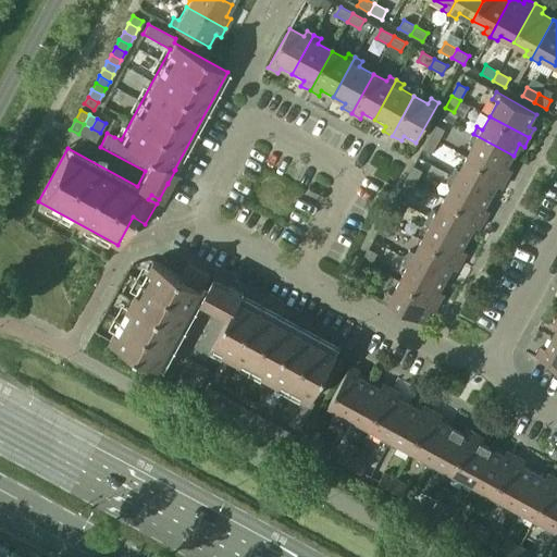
[(78,134),(86,139),(91,128),(84,124),(78,134)]
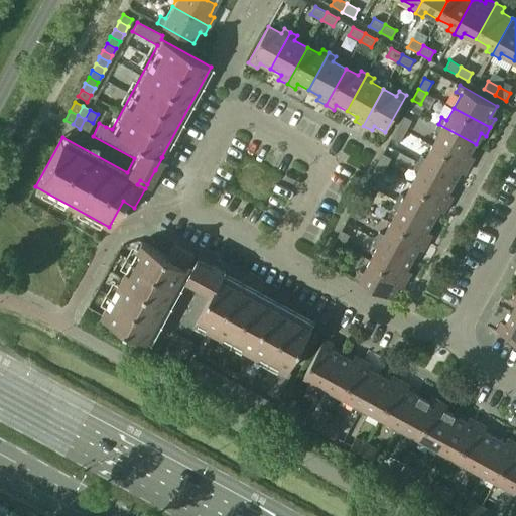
[(397,127),(406,131),(412,120),(403,116),(397,127)]
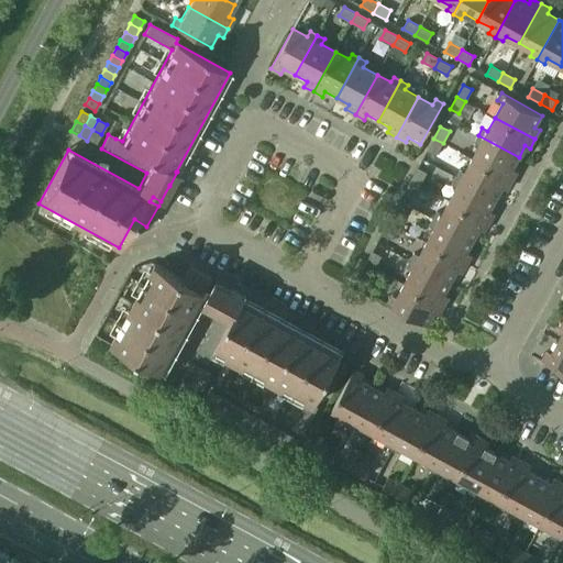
[(87,141),(95,145),(101,134),(92,130),(87,141)]
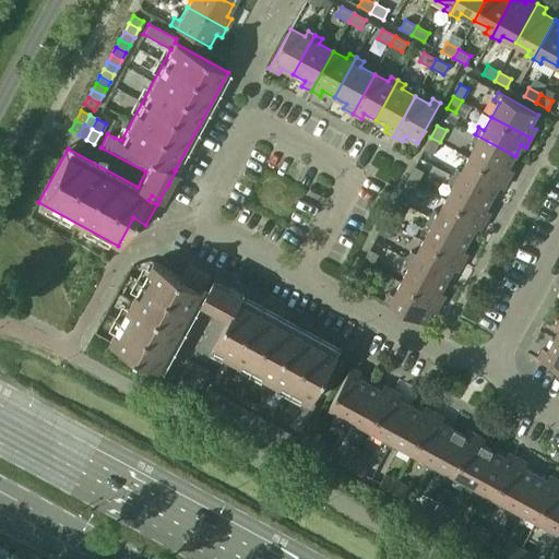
[(468,157),(509,179),(513,170),(509,167),(515,156),(475,134),(471,141),(476,144),(468,157)]
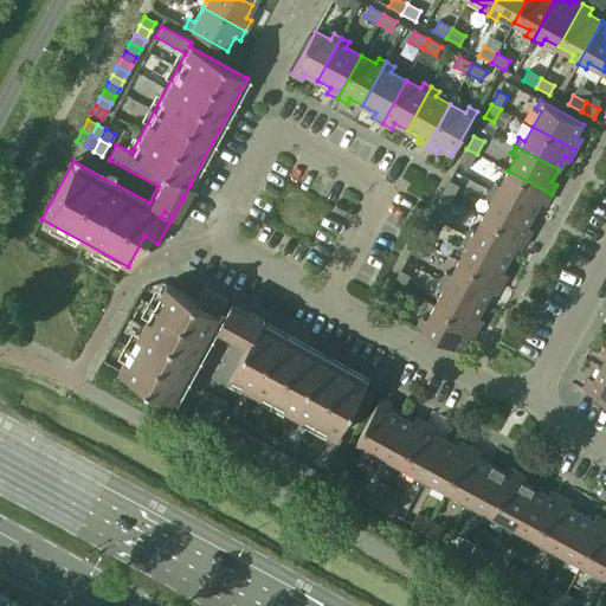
[(459,162),(469,167),(477,154),(466,149),(459,162)]
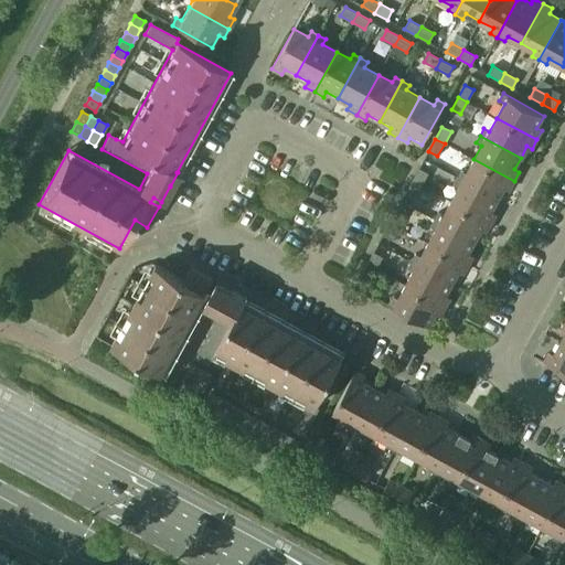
[(457,178),(498,200),(504,188),(509,191),(514,181),(473,159),(466,173),(461,170),(457,178)]
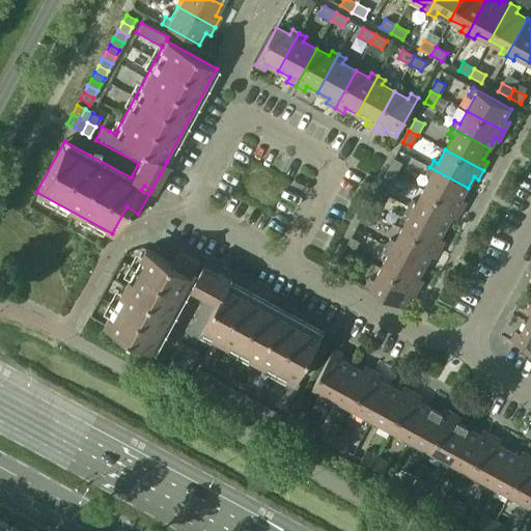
[(388,170),(396,174),(402,163),(394,158),(388,170)]
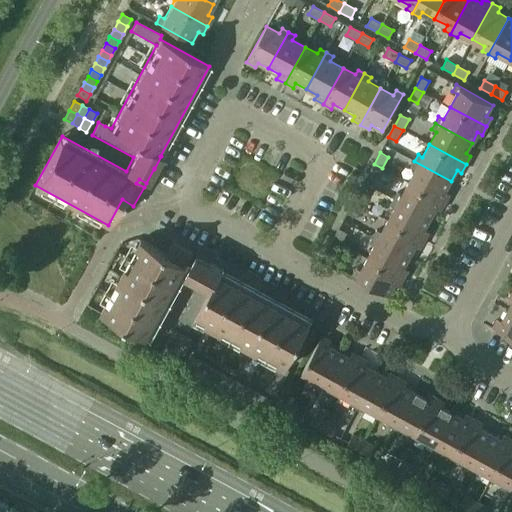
[(408,182),(445,202),(449,194),(445,191),(451,181),(414,161),(410,167),(415,170),(408,182)]
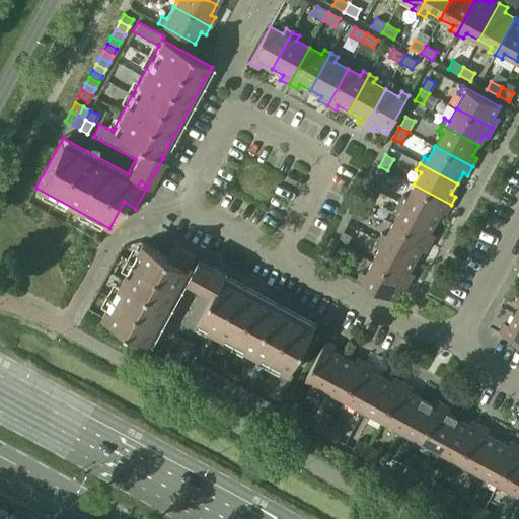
[(373,177),(381,181),(387,170),(379,166),(373,177)]
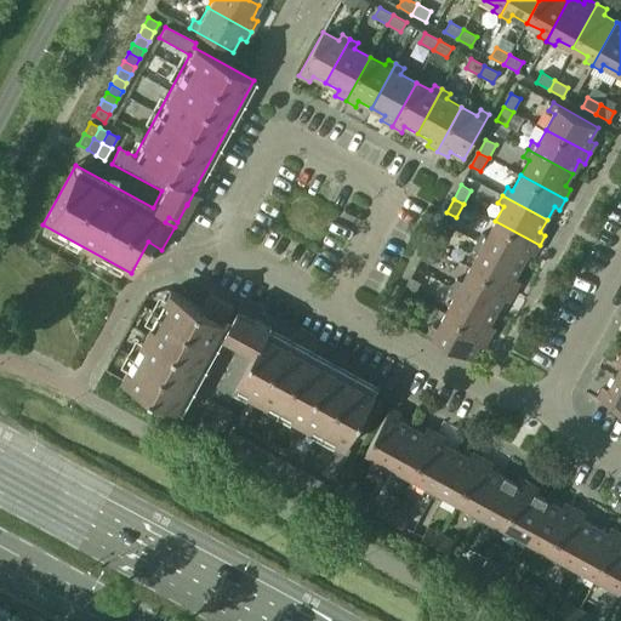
[(477,241),(522,266),(529,252),(534,256),(540,245),(495,221),(488,237),(482,233),(477,241)]
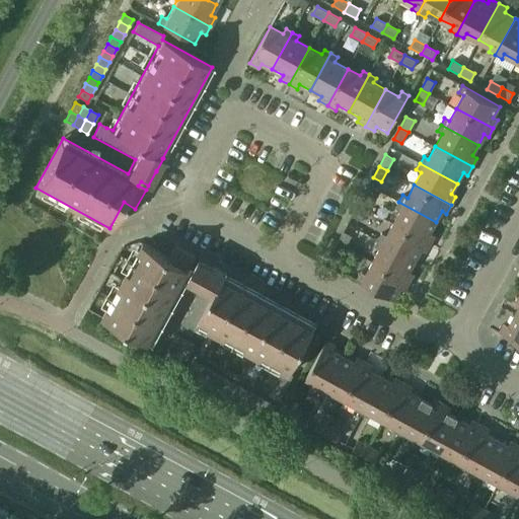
[(358,204),(366,209),(372,198),(364,193),(358,204)]
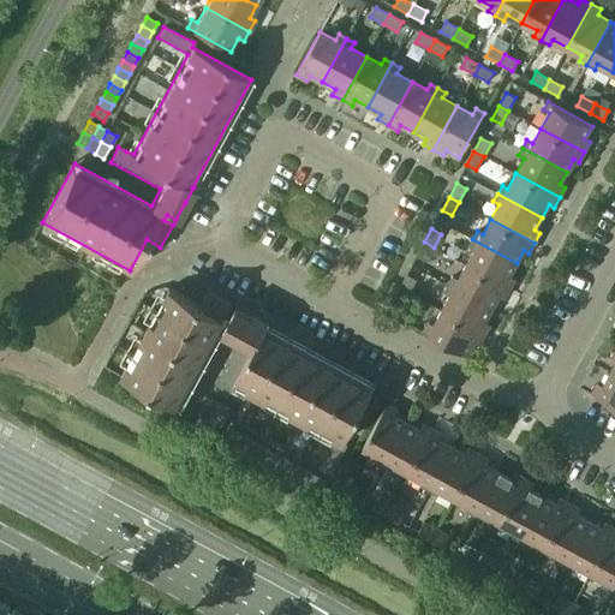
[(466,264),(509,288),(515,279),(509,275),(517,263),(472,239),(469,246),(473,250),(466,264)]
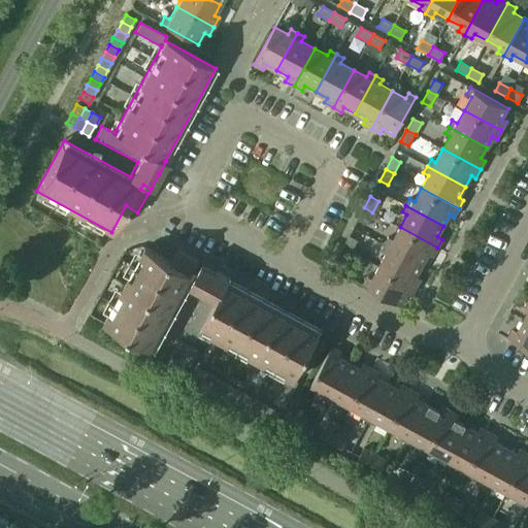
[(358,219),(366,224),(372,212),(364,207),(358,219)]
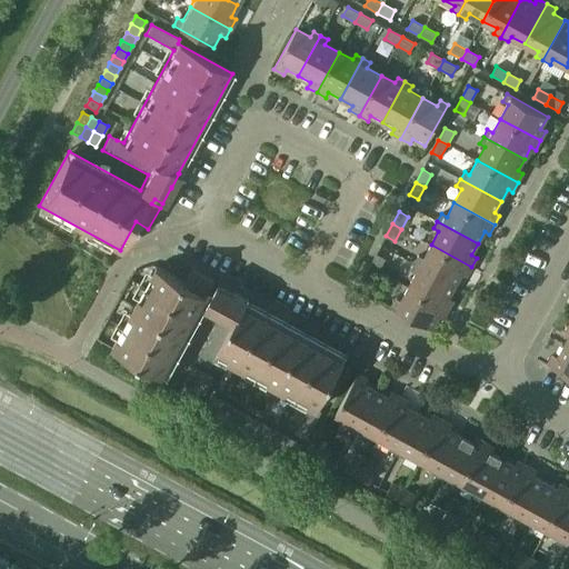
[(415,263),(455,286),(461,273),(467,277),(471,267),(431,245),(423,259),(418,256),(415,263)]
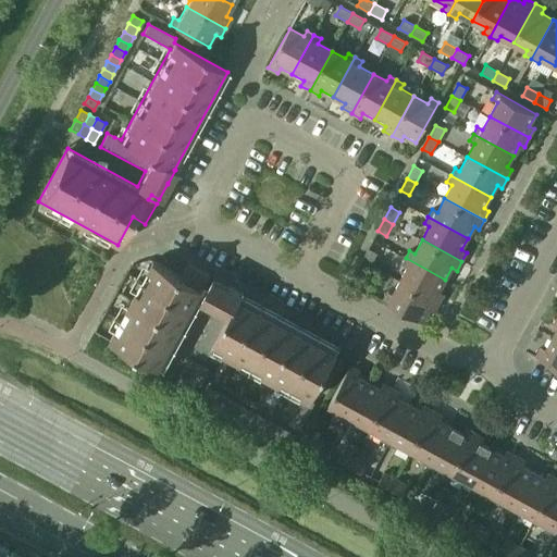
[(361,260),(370,265),(376,254),(368,248),(361,260)]
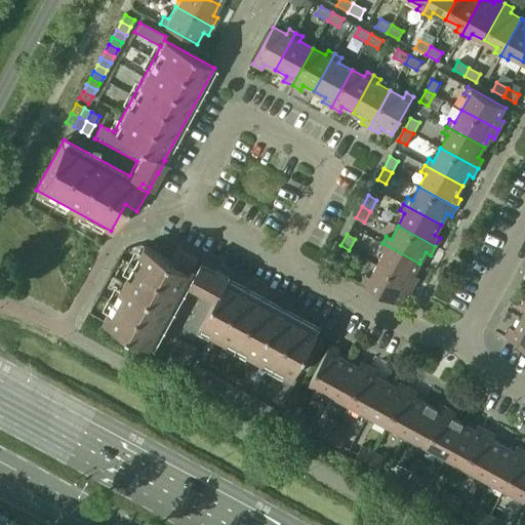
[(376,265),(414,285),(418,277),(414,274),(419,264),(382,243),(378,249),(384,252),(376,265)]
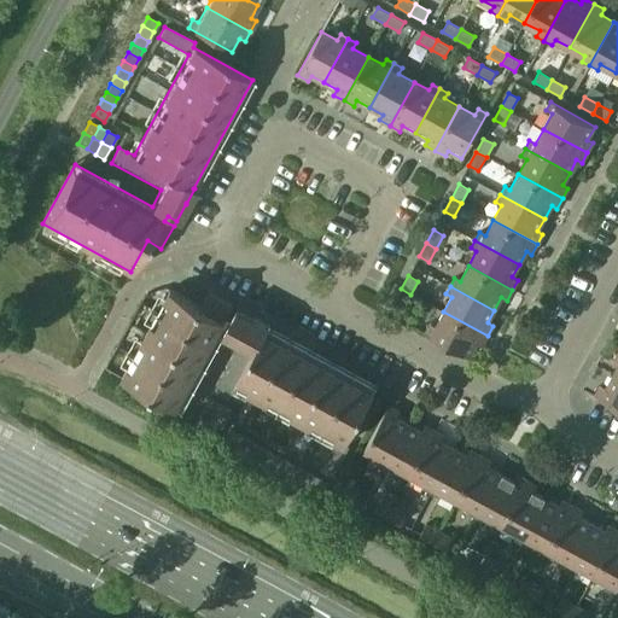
[(321,471),(332,477),(349,447),(344,444),(378,385),(269,326),(269,325),(254,316),(237,308),(232,316),(227,314),(232,304),(209,292),(202,307),(170,289),(122,377),(182,409),(225,333),(240,342),(214,391),(228,400),(233,391),(237,385),(337,441),(321,471)]
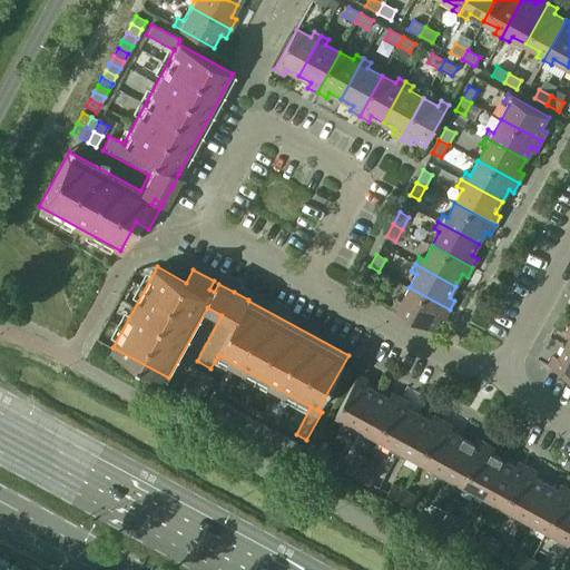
[(363,278),(372,284),(379,272),(370,266),(363,278)]
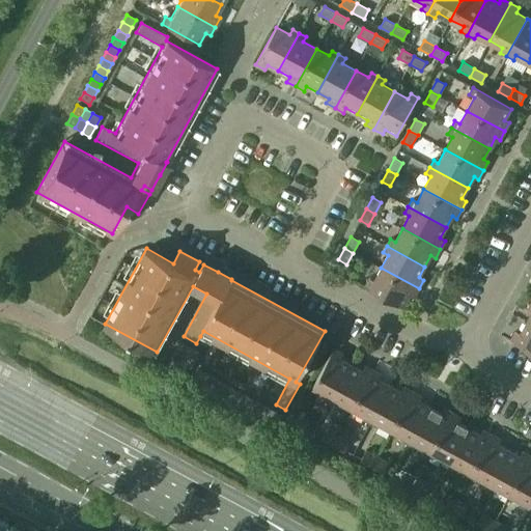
[(365,285),(403,306),(410,295),(414,297),(419,288),(381,268),(373,281),(368,278),(365,285)]
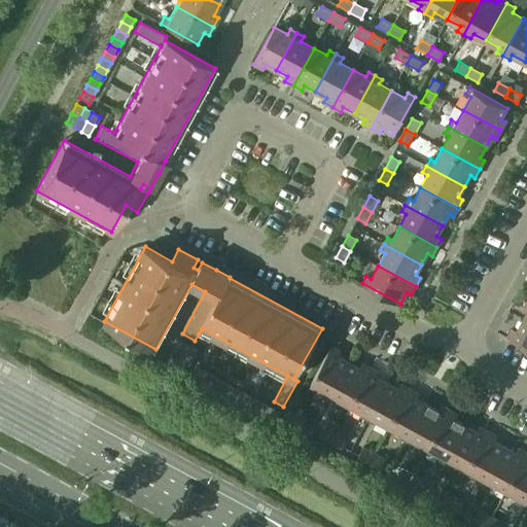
[(507,337),(526,348),(526,321),(523,319),(517,330),(512,328),(507,337)]
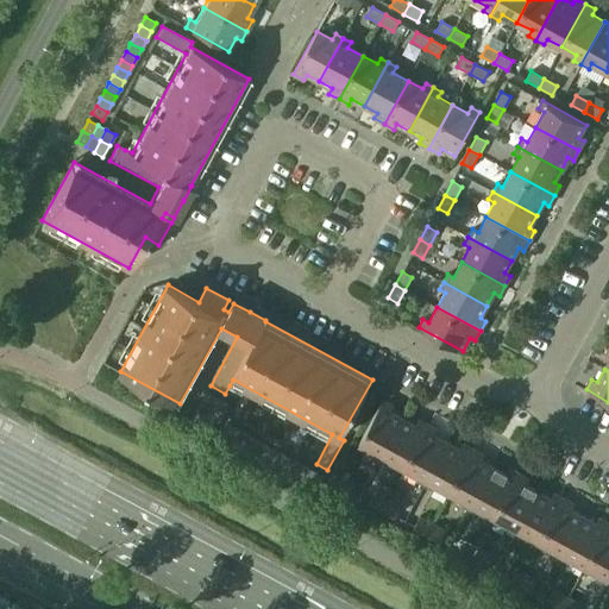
[(202,401),(213,407),(218,399),(207,393),(202,401)]
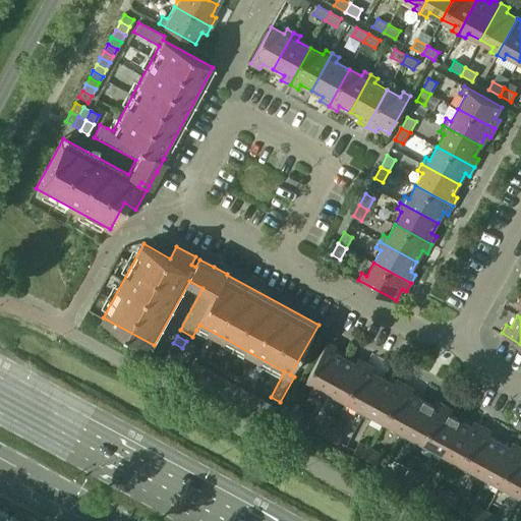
[(182,348),(191,353),(195,346),(186,341),(182,348)]
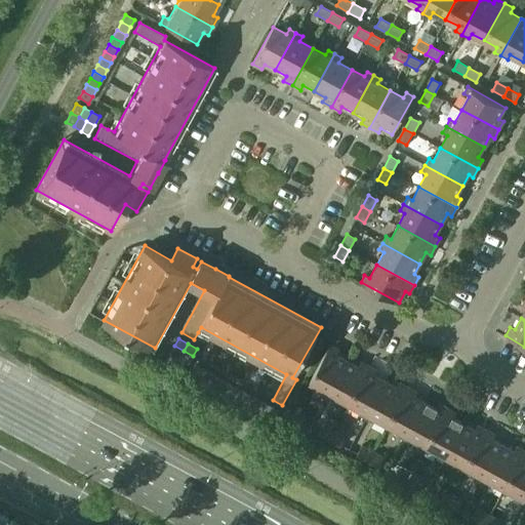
[(320,394),(327,398),(348,360),(336,354),(339,350),(330,345),(310,381),(323,389),(320,394)]
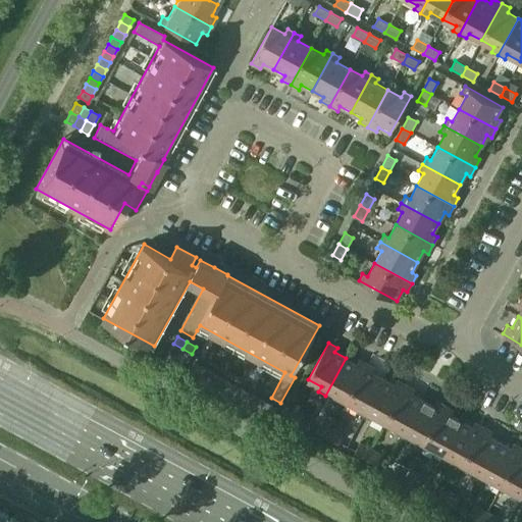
[(169,352),(178,357),(183,349),(173,344),(169,352)]
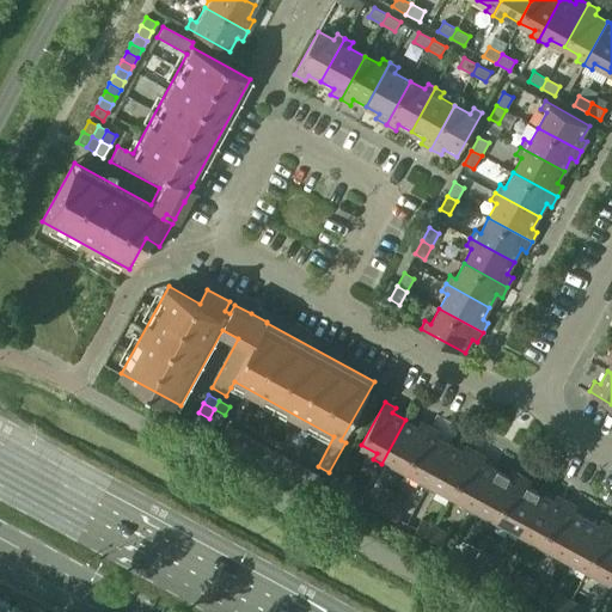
[(209,418),(220,424),(225,415),(214,409),(209,418)]
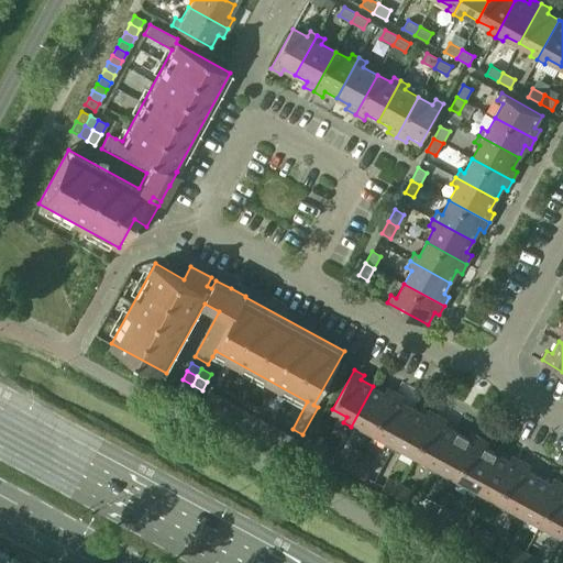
[(177,387),(188,393),(192,385),(183,379),(177,387)]
